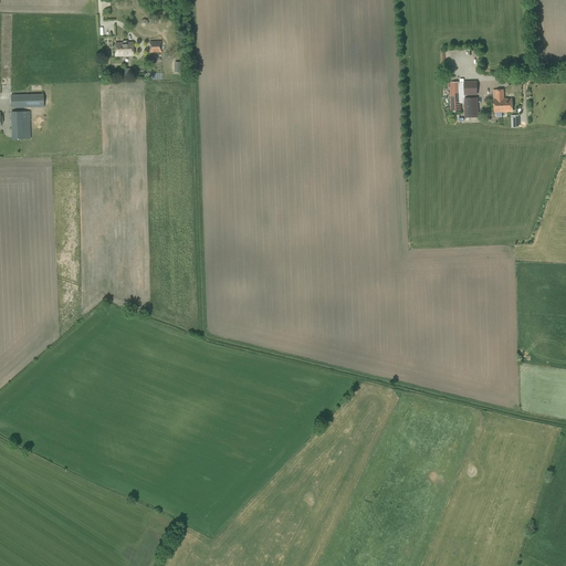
[(127,43),(127,41),(123,41),(123,43),(115,43),(115,56),(134,56),(133,42),(127,43)]
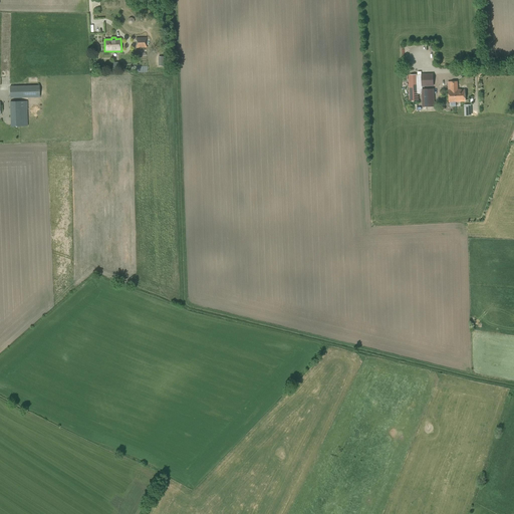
[(147,48),(147,37),(137,38),(137,39),(136,39),(136,46),(137,46),(137,48),(147,48)]
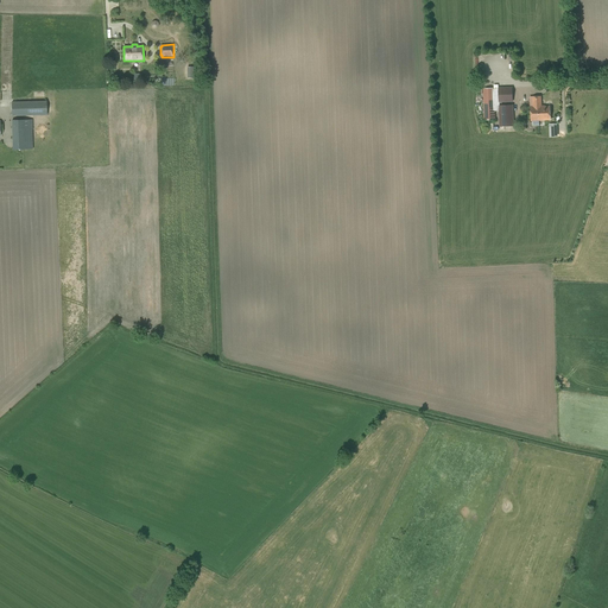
[(498,89),(494,89),(494,88),(483,89),(485,120),(495,120),(494,112),(499,111),(499,124),(499,126),(514,126),(513,105),(508,106),(499,106),(499,102),(513,102),(512,87),(498,88),(498,89)]
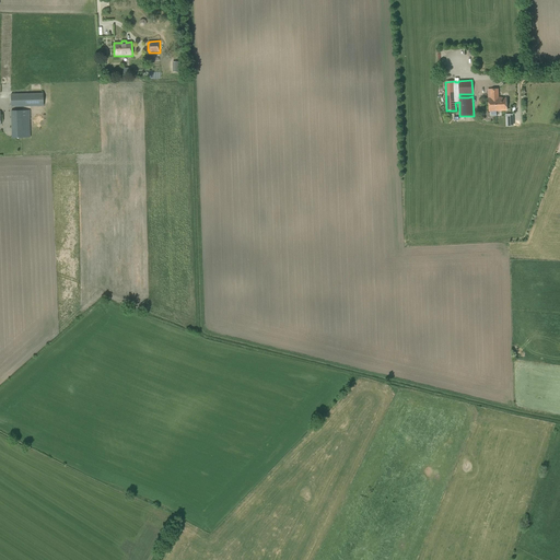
[(497,98),(497,112),(506,111),(506,97),(499,98),(498,89),(493,89),(494,98),(497,98)]
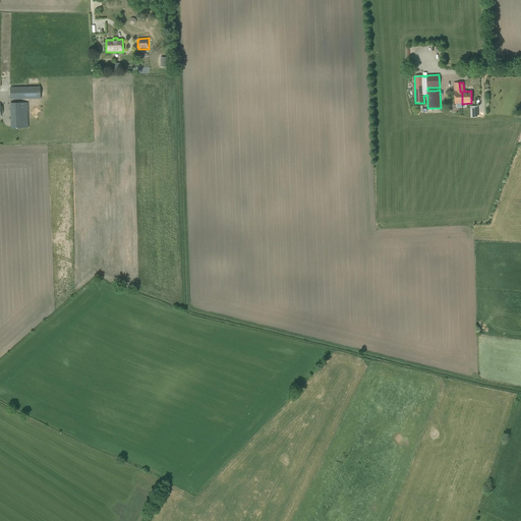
[(10,100),(41,99),(40,87),(10,88),(10,100)]
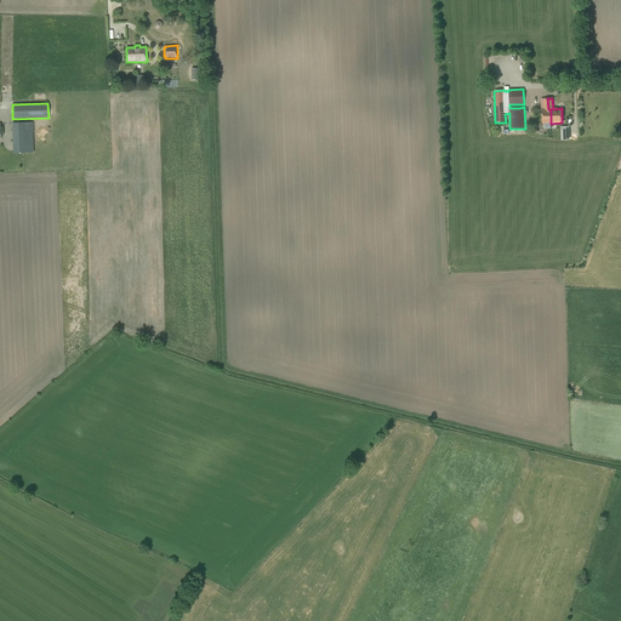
[(13,153),(34,153),(33,123),(12,123),(13,153)]
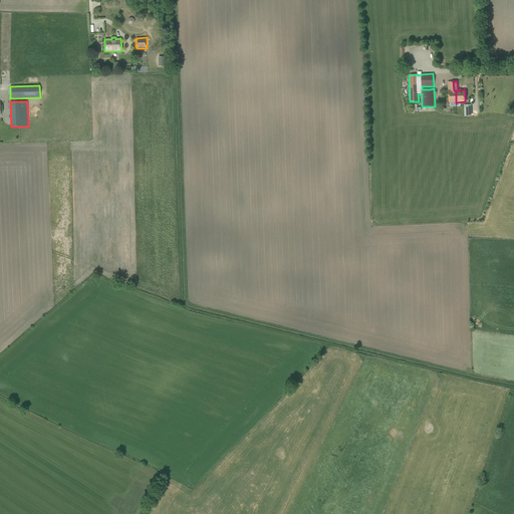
All buildings are outlined.
